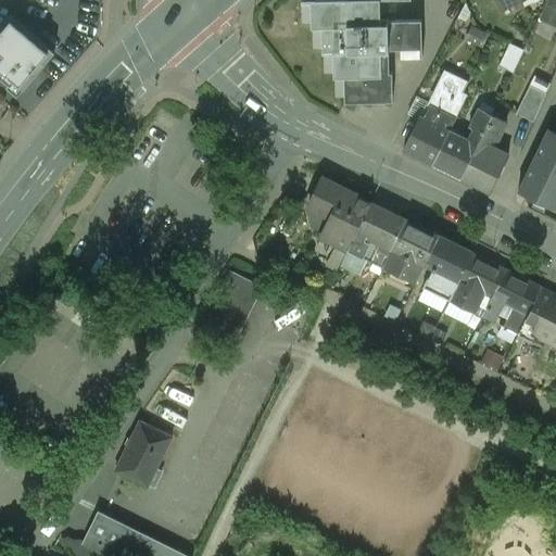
[(422,22),(382,22),(381,0),(312,0),(313,26),(324,26),(324,52),(333,51),(335,78),(345,77),(345,103),(393,102),(393,75),(390,75),(390,50),(422,50),(422,22)]
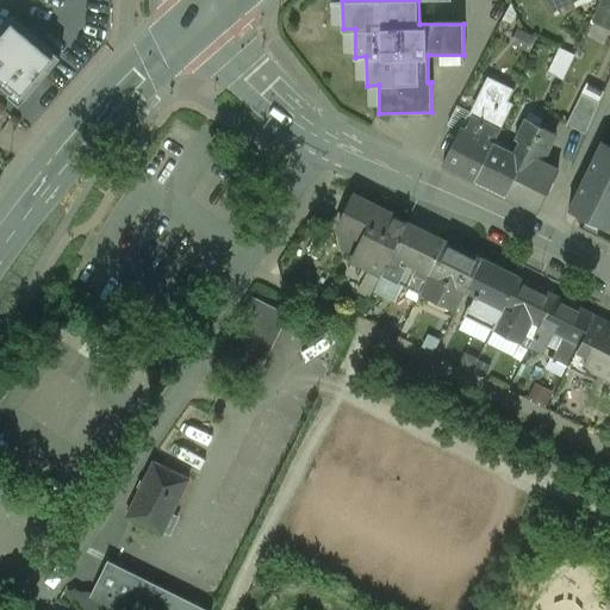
[(580,0),(549,0),(555,12),(580,0)]
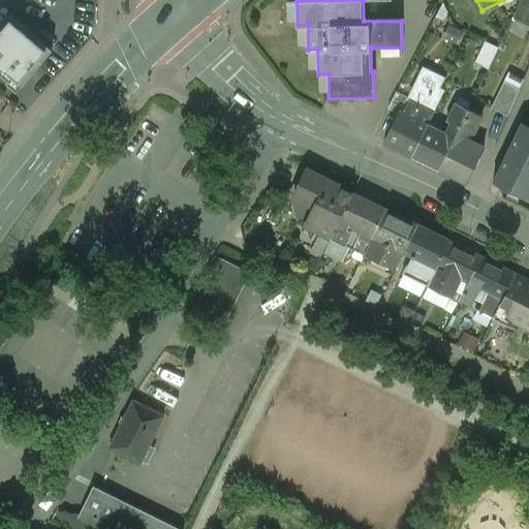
[(0,24),(0,70),(21,88),(53,50),(9,12),(0,24)]
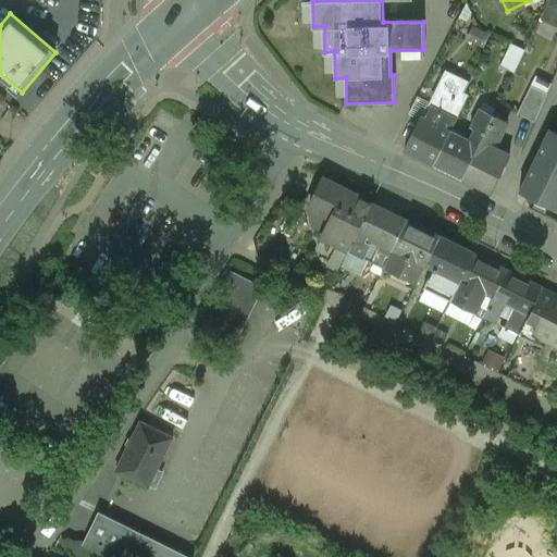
[(525,52),(511,46),(502,66),(516,73),(525,52)]
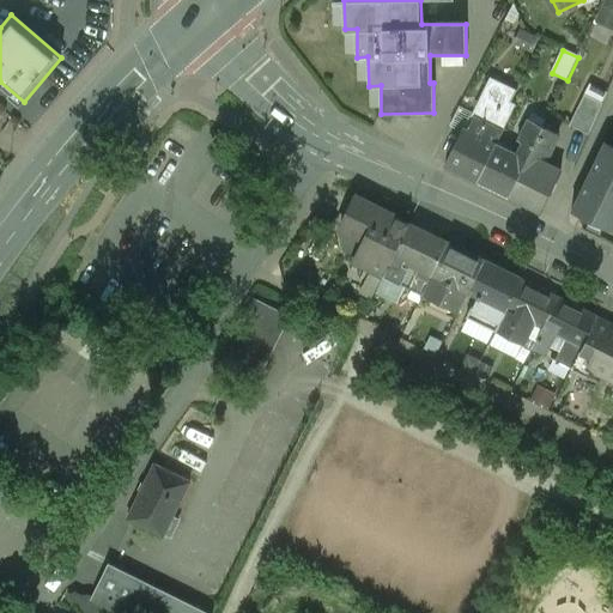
[(583,96),(570,127),(590,135),(604,105),(583,96)]
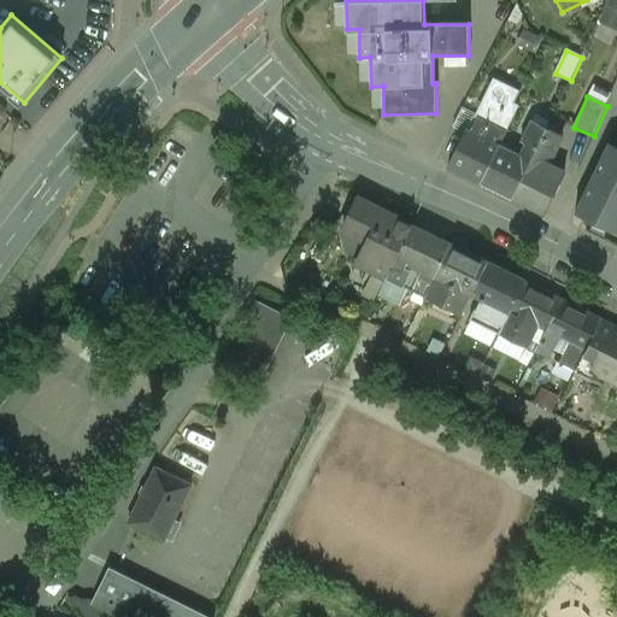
[(519,106),(501,98),(486,131),(491,133),(486,142),(498,148),(499,148),(519,106)]
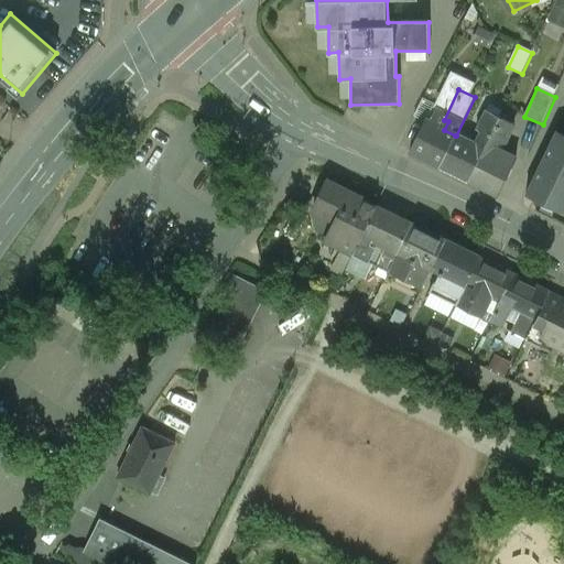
[(503,111),(490,105),(487,111),(500,118),(503,111)]
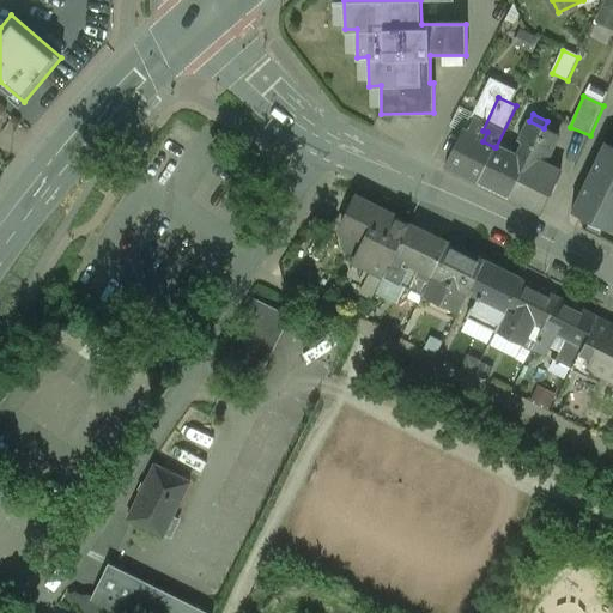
[(529,121),(519,141),(523,144),(517,158),(527,163),(544,128),(529,121)]
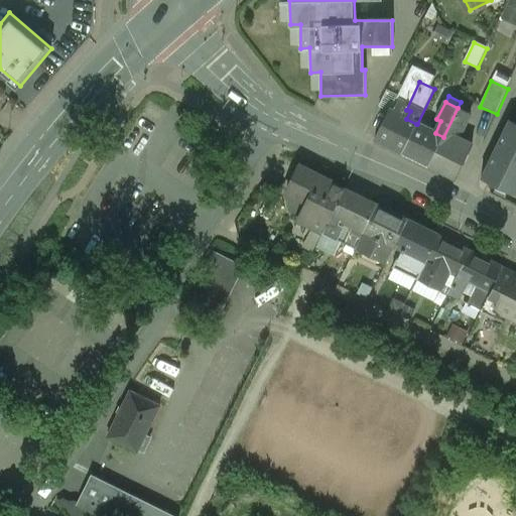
[(443,137),(429,165),(457,178),(470,150),(456,143),(470,114),(458,108),(443,137)]
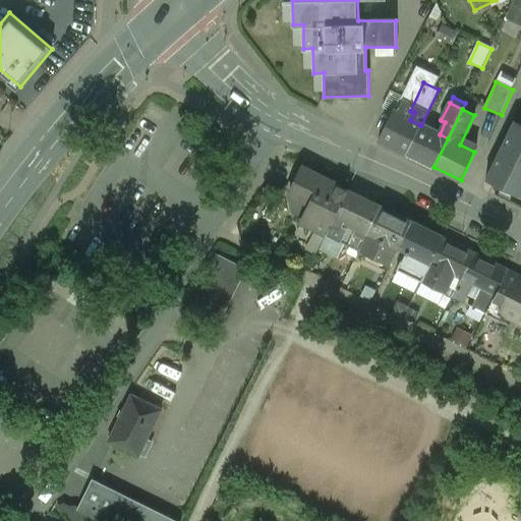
[(410,120),(394,113),(381,141),(407,154),(420,125),(410,120)]
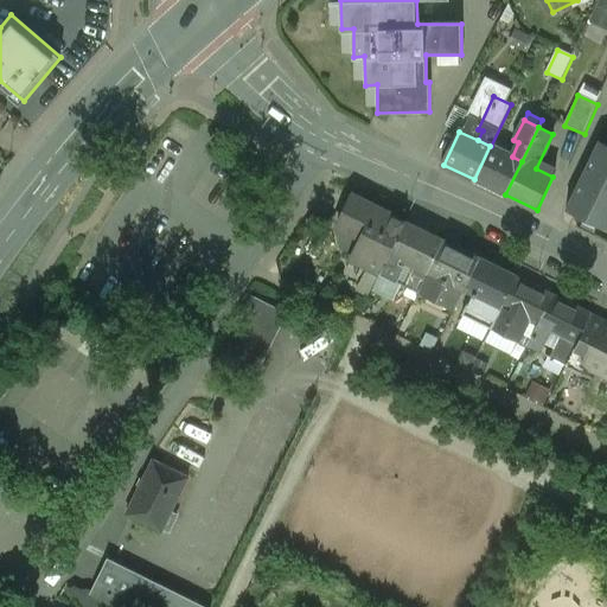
[(606,228),(606,227),(606,144),(600,140),(567,209),(606,228)]
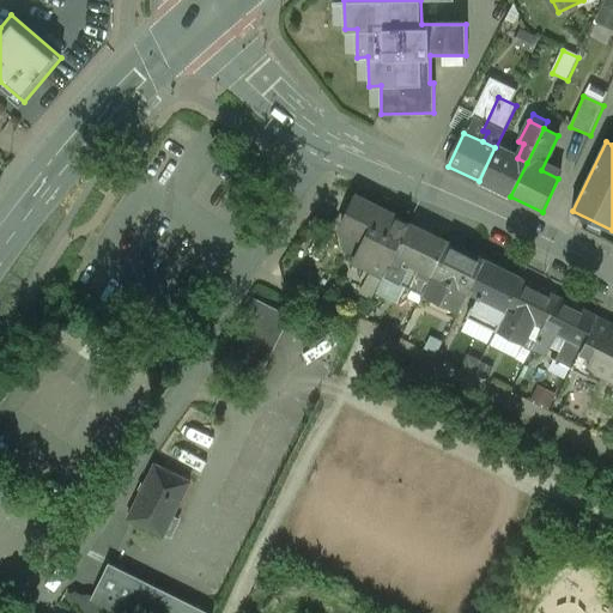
[(511,155),(496,147),(495,147),(479,181),(510,196),(527,163),(517,158),(511,156),(511,155)]
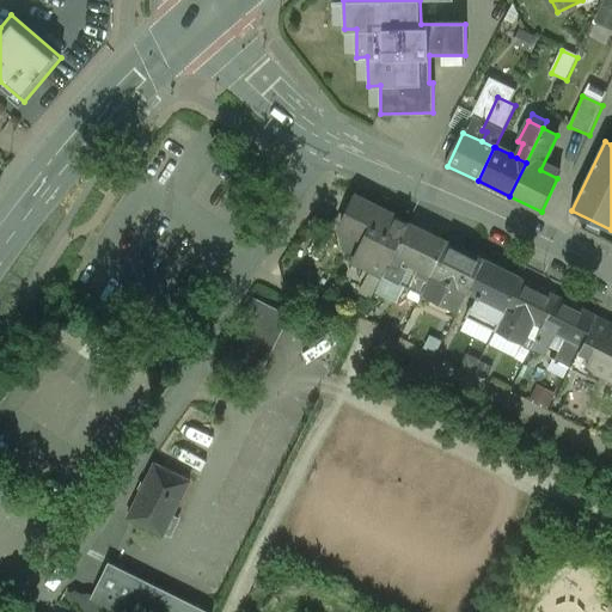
[(410,226),(356,199),(341,228),(365,242),(355,259),(383,274),(381,277),(384,279),(395,257),(410,226)]
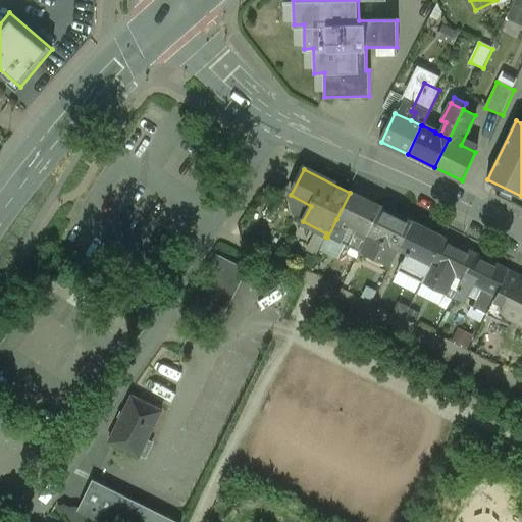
[(381,208),(350,193),(336,219),(346,223),(368,235),(381,208)]
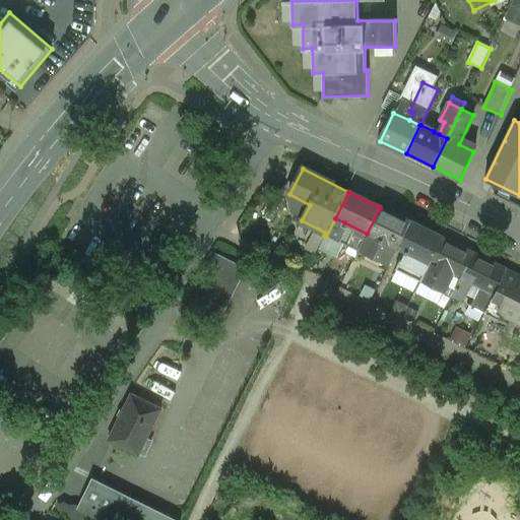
[(411,222),(380,207),(367,234),(359,252),(389,267),(398,249),(411,222)]
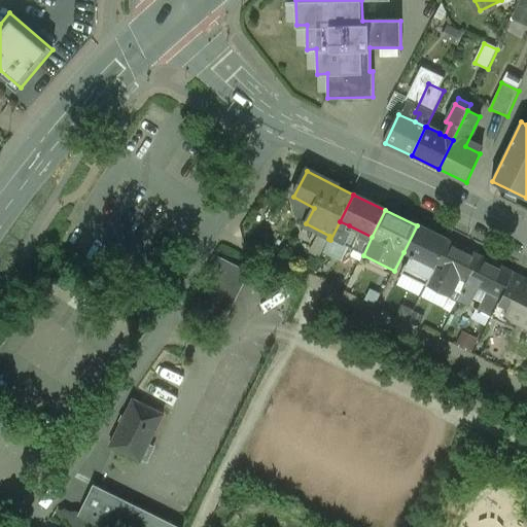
[(340,221),(330,240),(345,246),(351,232),(347,231),(349,225),(340,221)]
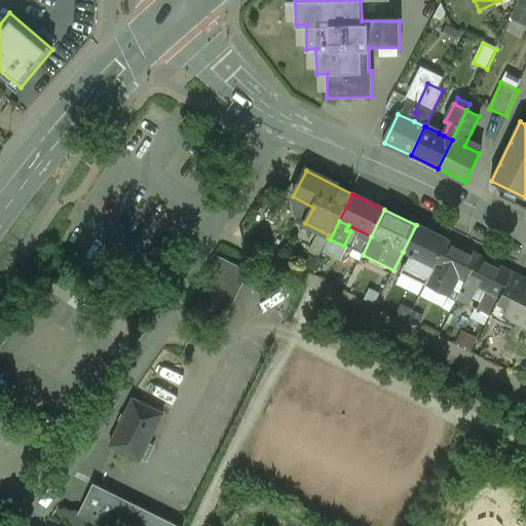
[(448,241),(416,225),(403,252),(411,256),(435,267),(448,241)]
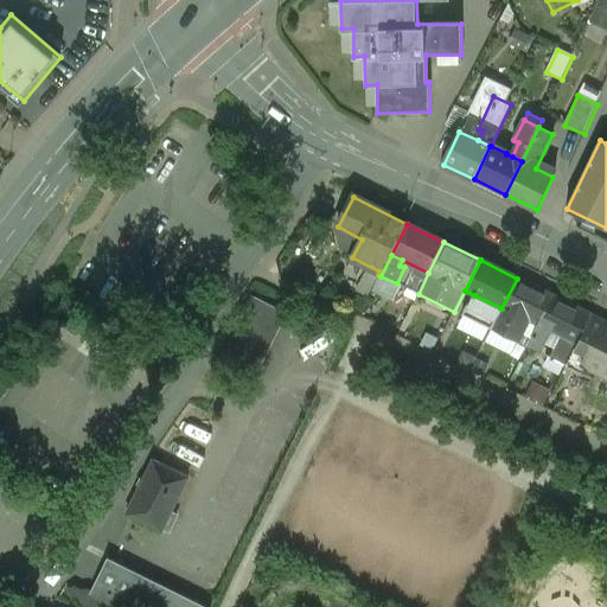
[(554,296),(517,279),(502,308),(529,321),(538,326),(554,296)]
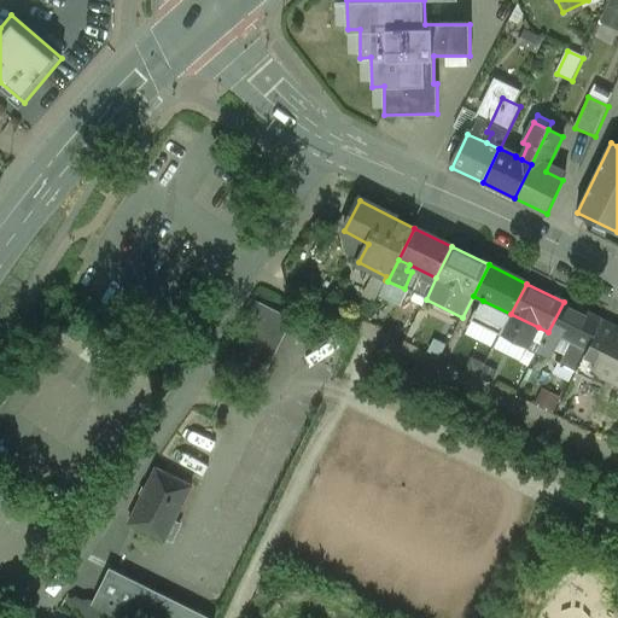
[(473,296),(462,318),(471,321),(483,301),(473,296)]
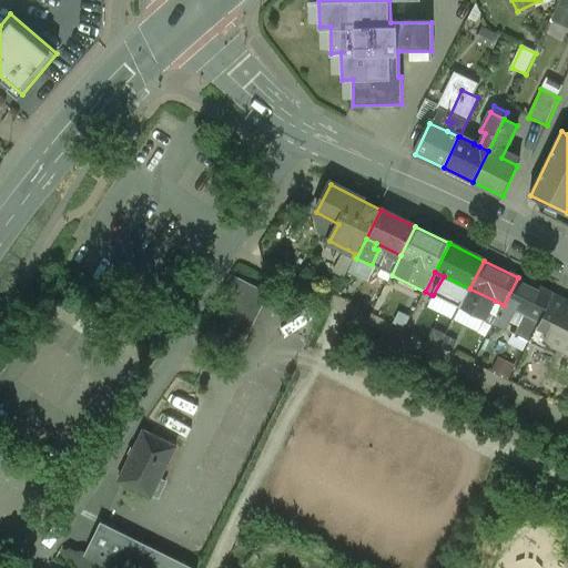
[(469,288),(444,276),(433,295),(459,308),(469,288)]
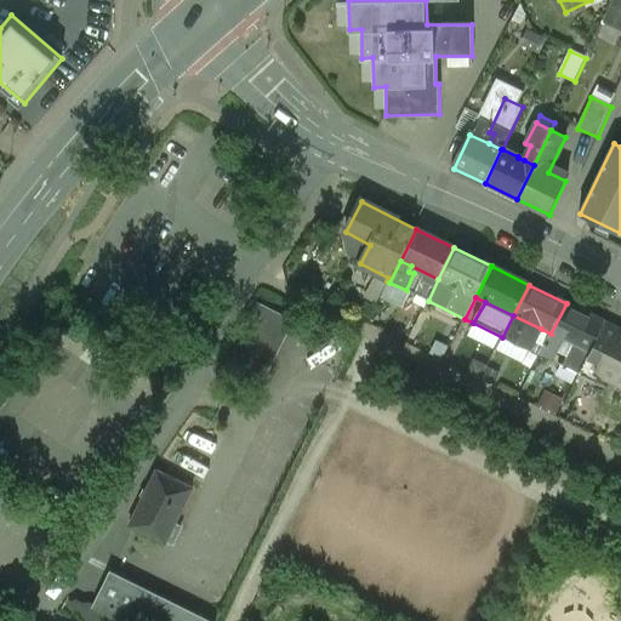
[(605,322),(567,302),(567,303),(551,334),(564,340),(573,345),(590,353),(604,325),(605,322)]
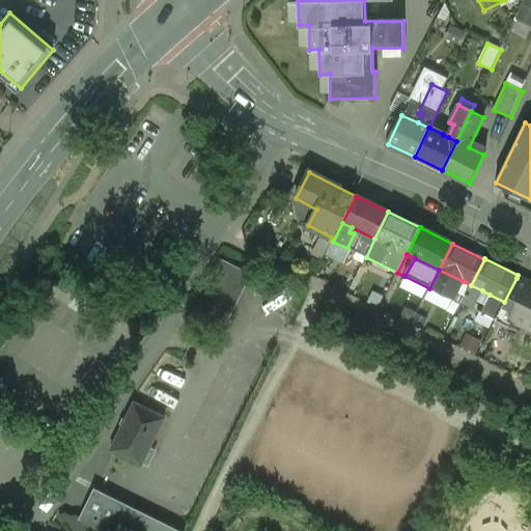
[(221,260),(190,320),(221,336),(251,276),(221,260)]
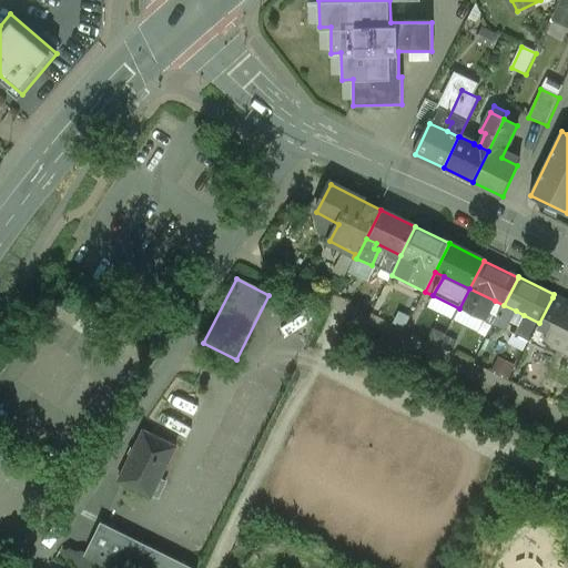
[(495,301),(469,288),(459,308),(485,321),(495,301)]
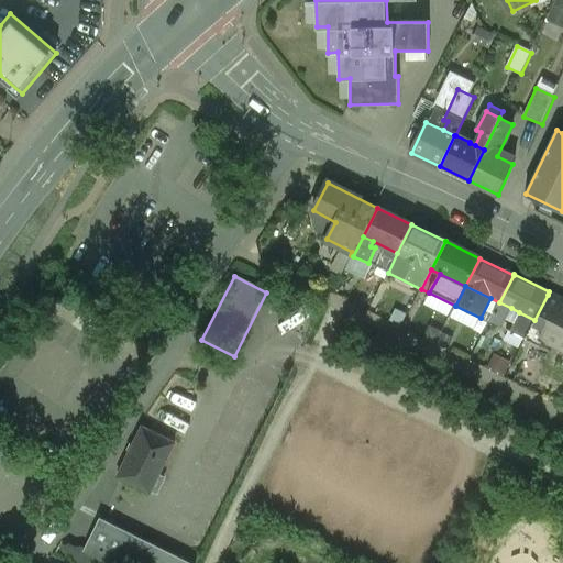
[(534,320),(525,340),(539,348),(542,340),(541,339),(559,300),(548,295),(534,320)]
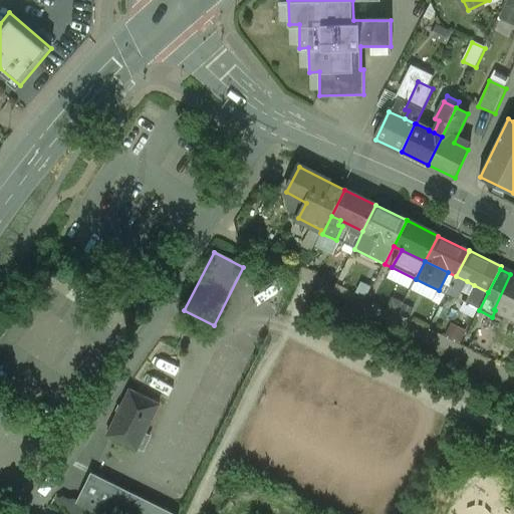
[(513,276),(510,274),(494,309),(495,310),(513,319),(513,276)]
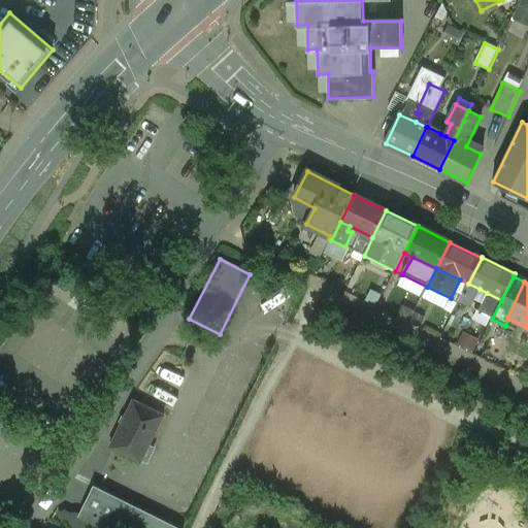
[(468,284),(460,302),(470,307),(480,289),(468,284)]
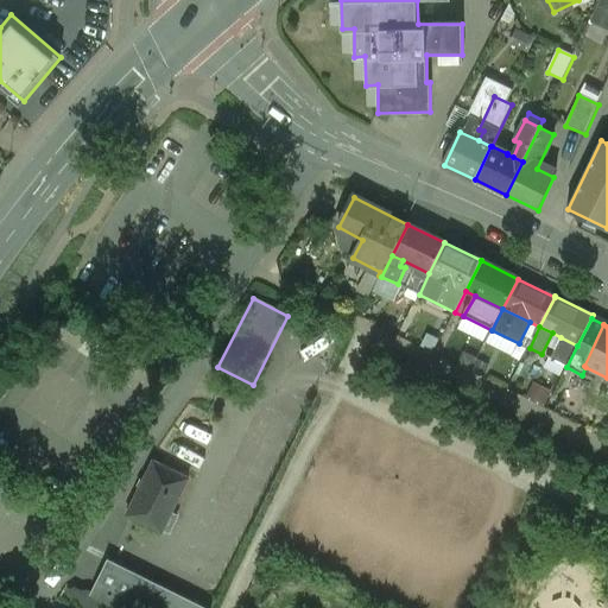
[(577,346),(561,337),(551,359),(567,367),(577,346)]
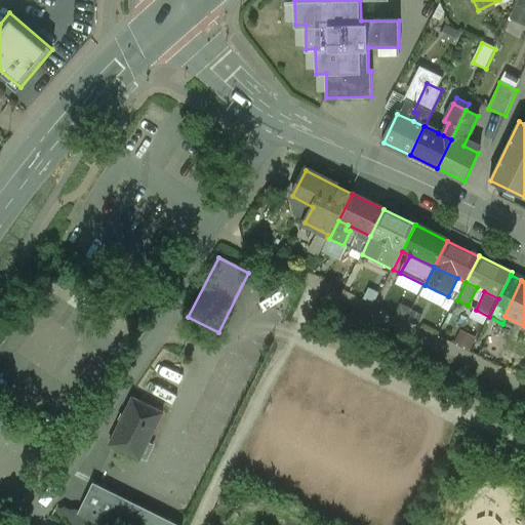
[(163,414),(134,400),(111,447),(129,455),(140,460),(142,458),(148,445),(163,414)]
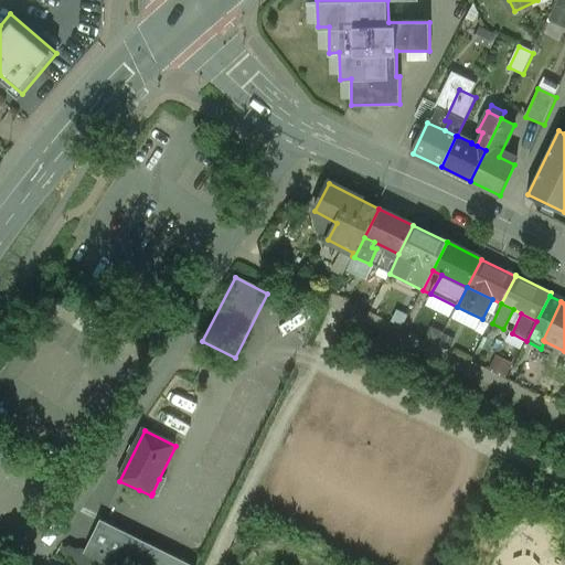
[(166,482),(159,479),(152,493),(159,497),(166,482)]
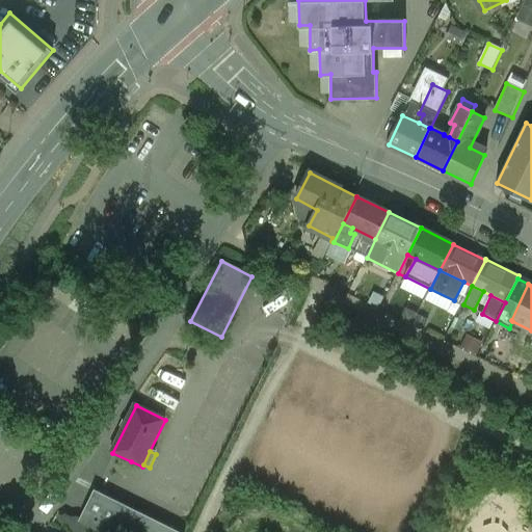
[(131,461),(112,453),(108,462),(126,472),(131,461)]
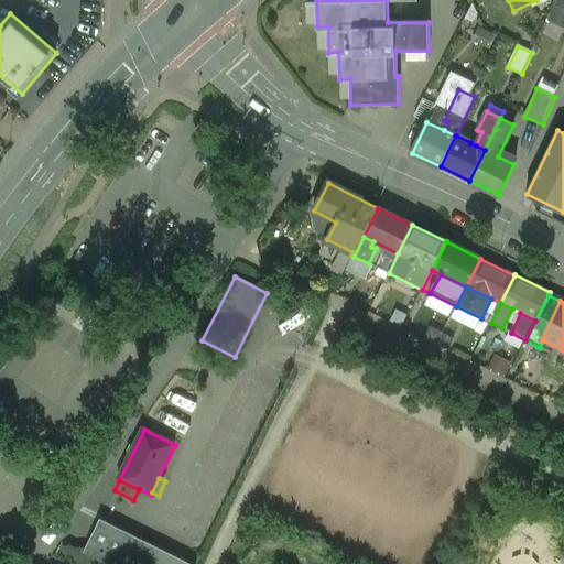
[(188,563),(99,520),(83,553),(104,563),(188,563)]
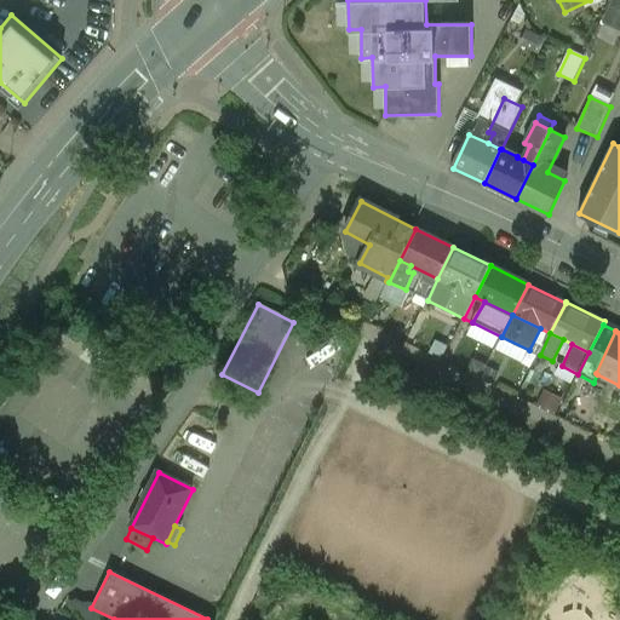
All buildings are outlined.
